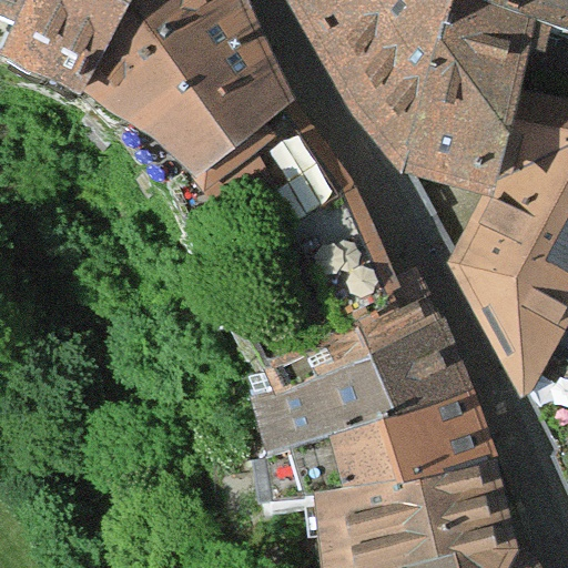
[(0,0),(0,9),(16,16),(23,0),(0,0)]
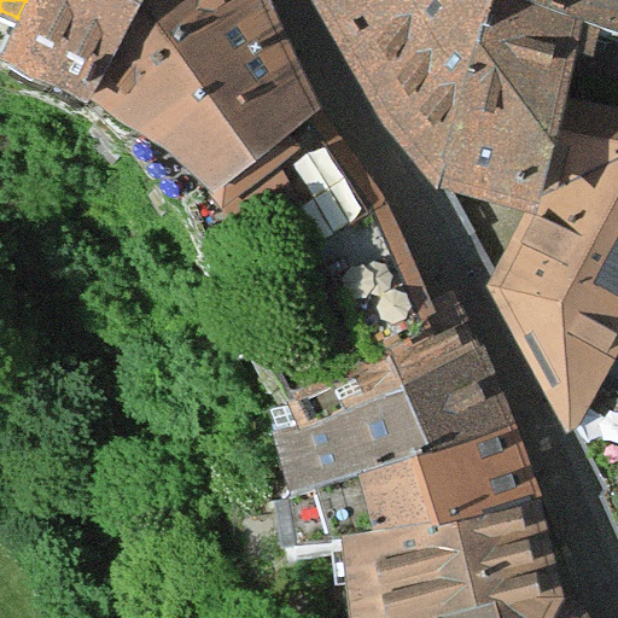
[(5,39),(79,80),(127,0),(25,0),(17,17),(5,39)]
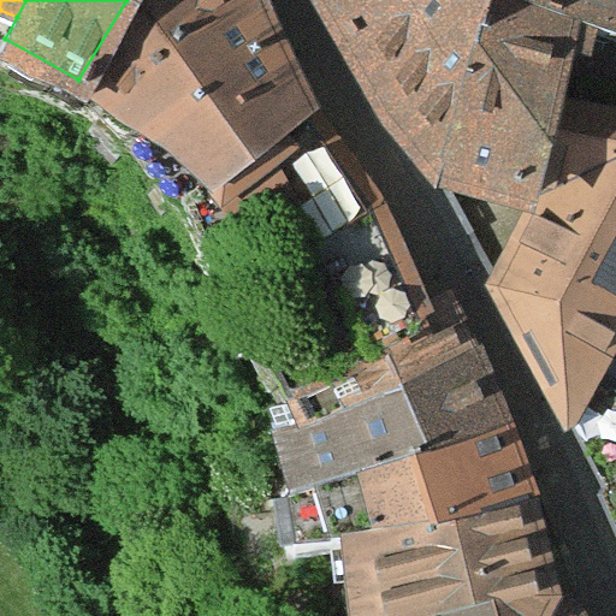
[(270,0),(126,0),(78,80),(150,111),(195,164),(215,155),(250,211),(291,191),(362,326),(432,297),(402,230),(379,185),(314,102),(270,0)]
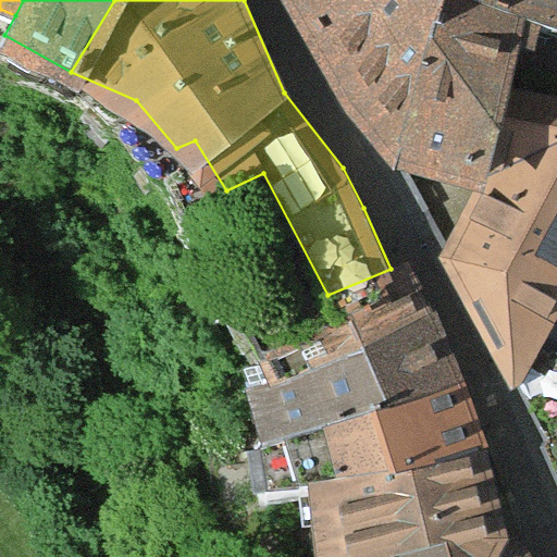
[(556,0),(299,0),(344,79),(398,161),(480,182),(510,84),(531,20),(556,26),(556,0)]
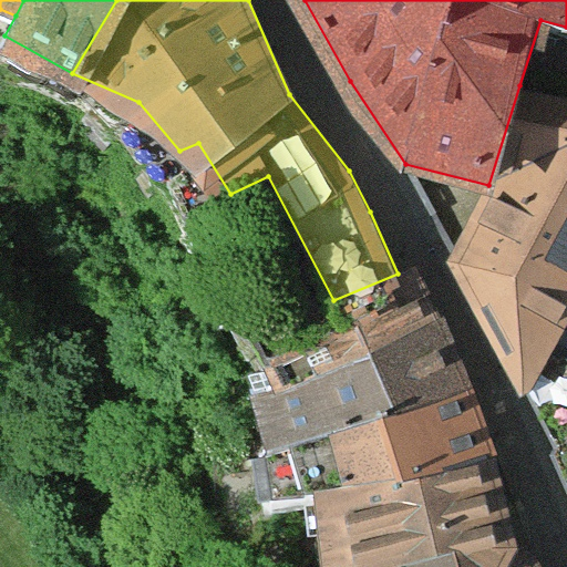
[(488,185),(446,257),(526,394),(558,339),(566,321),(566,96),(519,85),(488,185)]
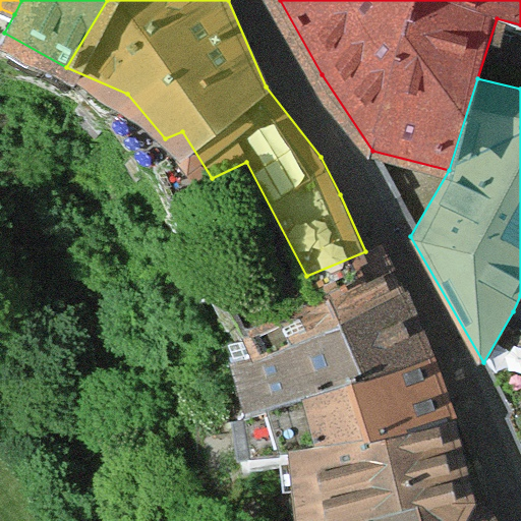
[(263,334),(398,283),(383,244),(365,251),(306,276),(252,298),(263,334)]
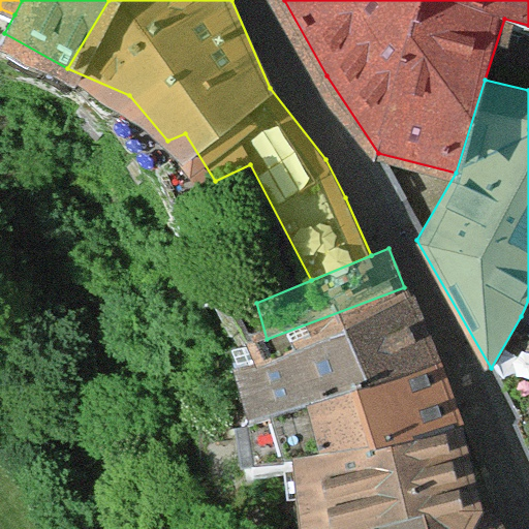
[(244,417),(441,361),(412,294),(404,287),(267,339),(230,346),(244,417)]
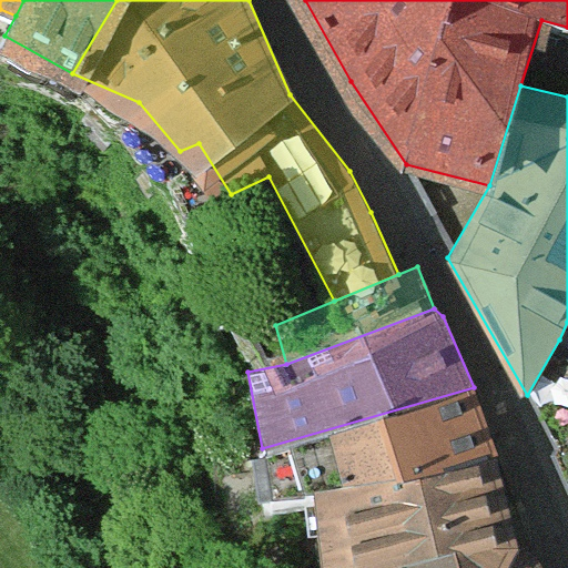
[(567,485),(567,344),(559,340),(527,395),(567,485)]
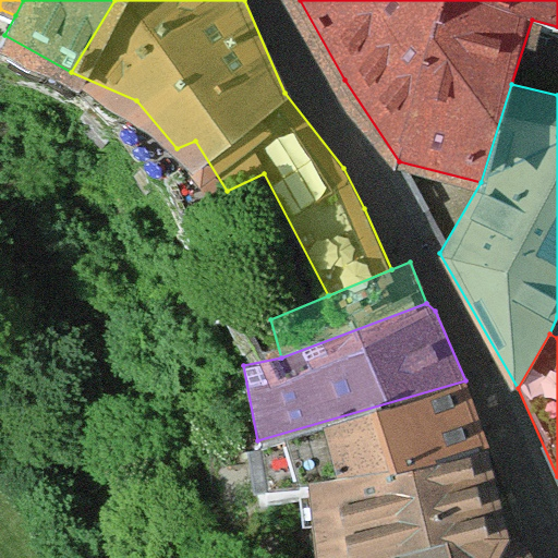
[(310,483),(486,444),(465,380),(257,440),(269,494),(310,483)]
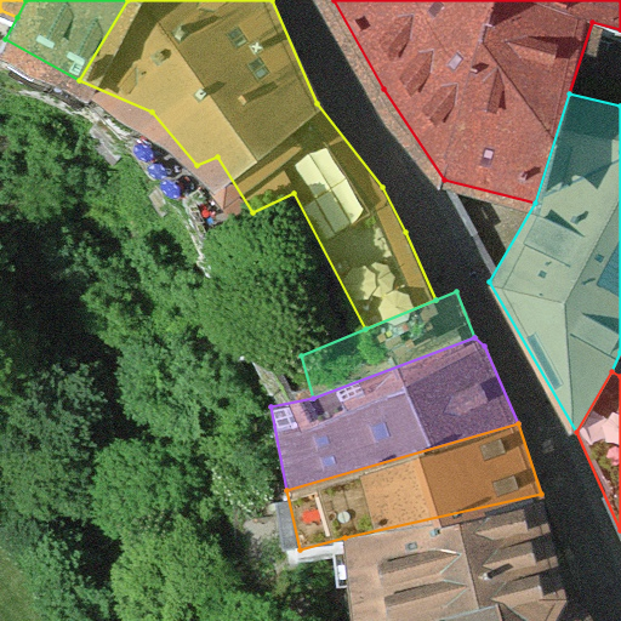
[(551,620),(567,599),(541,494),(345,537),(355,620),(551,620)]
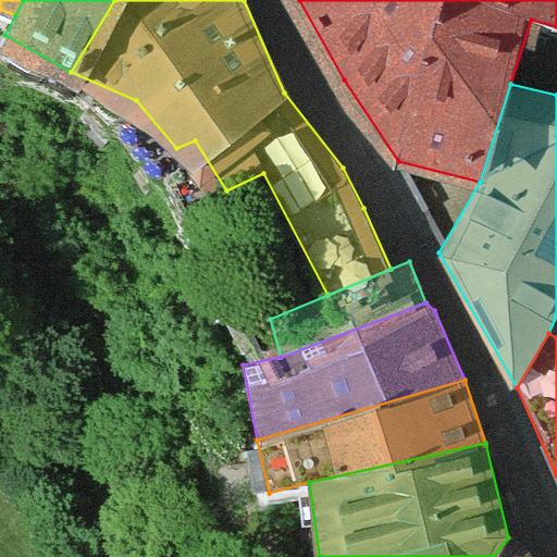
[(527,556),(523,549),(508,537),(494,556),(527,556)]
